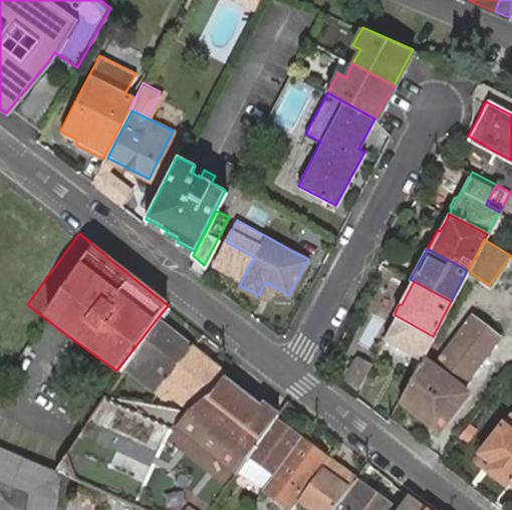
[(270,295),(275,287),(265,283),(261,291),(270,295)]
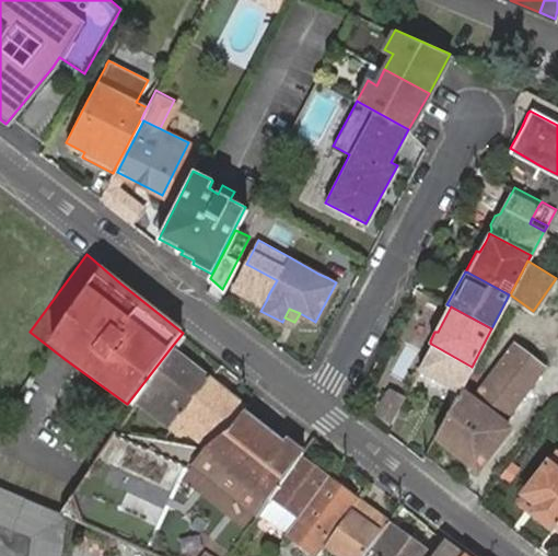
[(460,389),(472,367),(431,344),(418,368),(458,390),(460,389)]
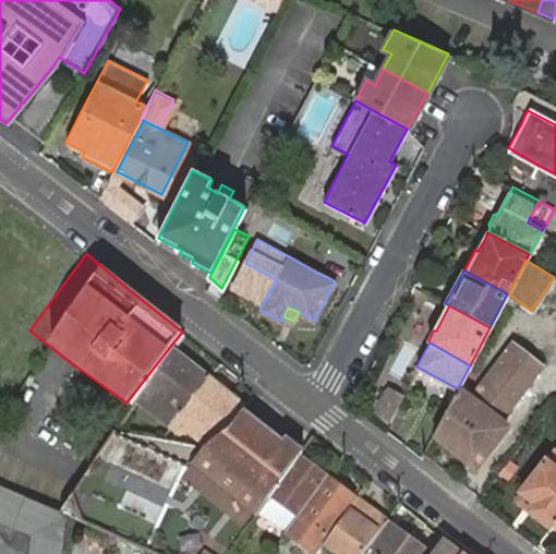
[(470,397),(458,387),(457,388),(434,431),(443,437),(462,453),(475,464),(506,424),(497,418),(540,363),(512,342),(470,397)]
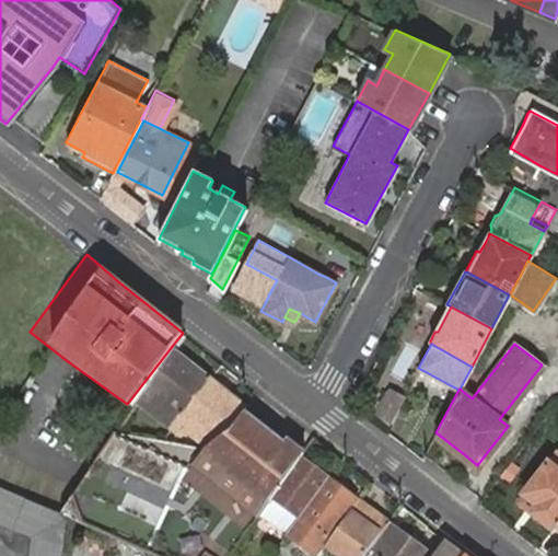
[(173,345),(127,404),(137,414),(144,404),(172,425),(209,375),(173,345)]
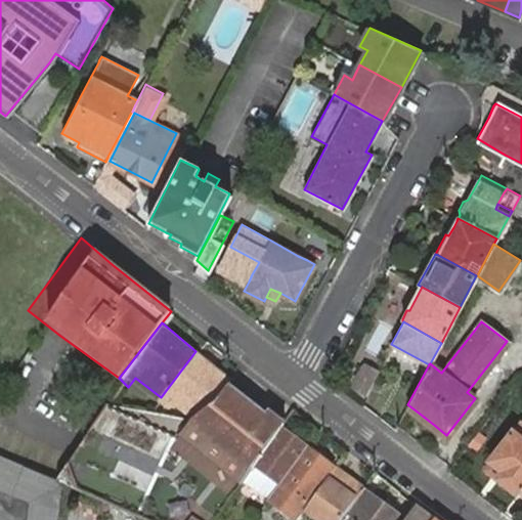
[(196,351),(161,397),(160,398),(169,405),(172,400),(186,412),(187,409),(194,415),(215,399),(226,384),(229,380),(230,378),(196,351)]
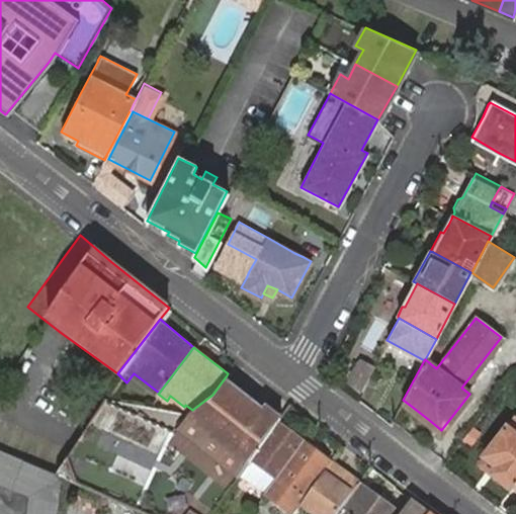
[(373,363),(357,355),(345,380),(359,392),(364,381),(373,363)]
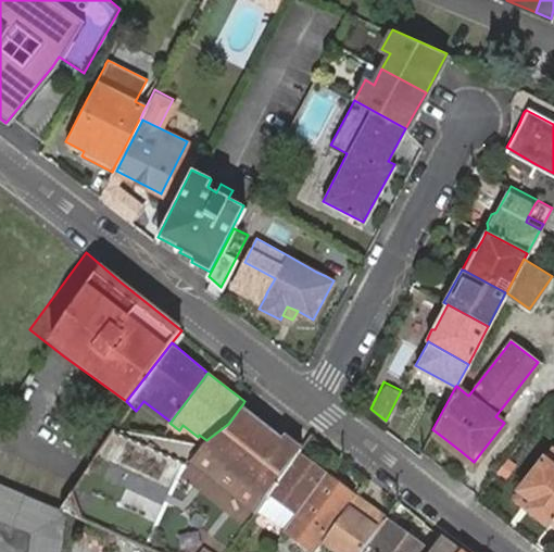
[(299,447),(243,403),(240,408),(297,452),(297,451),(299,447)]
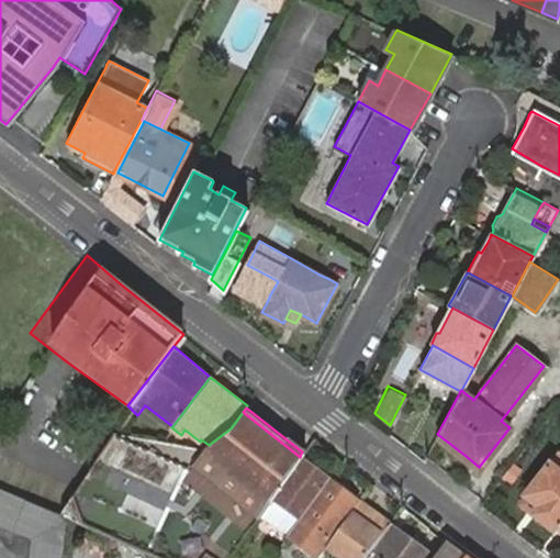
[(300,457),(243,412),(231,428),(209,445),(203,448),(269,500),(271,497),(300,457)]
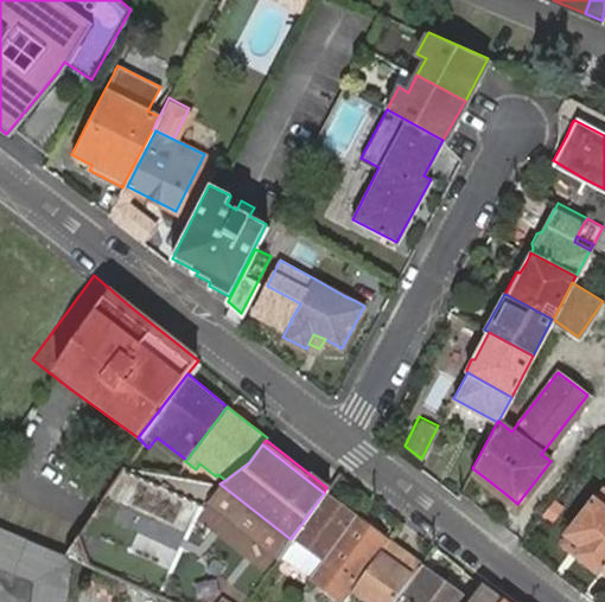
[(421,459),(418,465),(428,473),(439,453),(427,447),(421,459)]
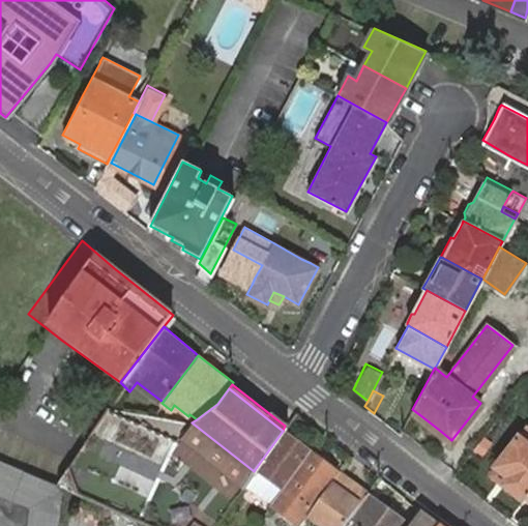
[(174,405),(171,410),(184,420),(188,416),(174,405)]
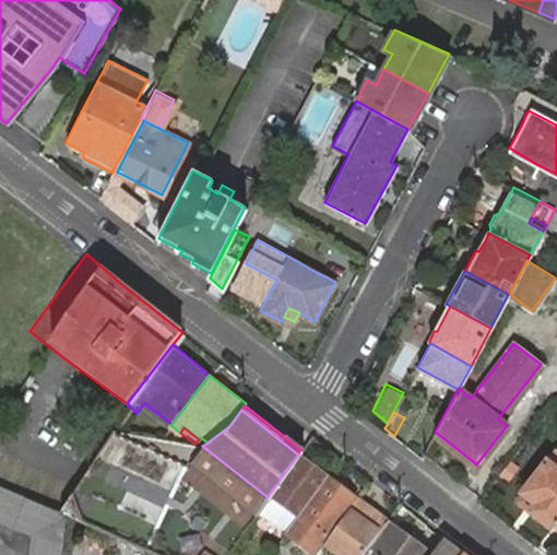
[(161,438),(115,430),(113,433),(71,493),(60,509),(66,511),(81,519),(110,532),(116,534),(154,551),(163,554),(227,554),(243,535),(257,516),(264,504),(269,498),(268,497),(202,446),(194,444),(161,438)]
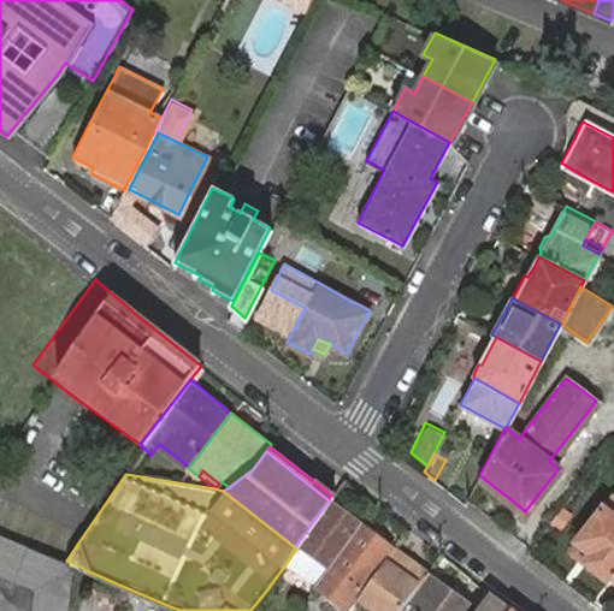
[(507,505),(511,499),(489,482),(485,487),(507,505)]
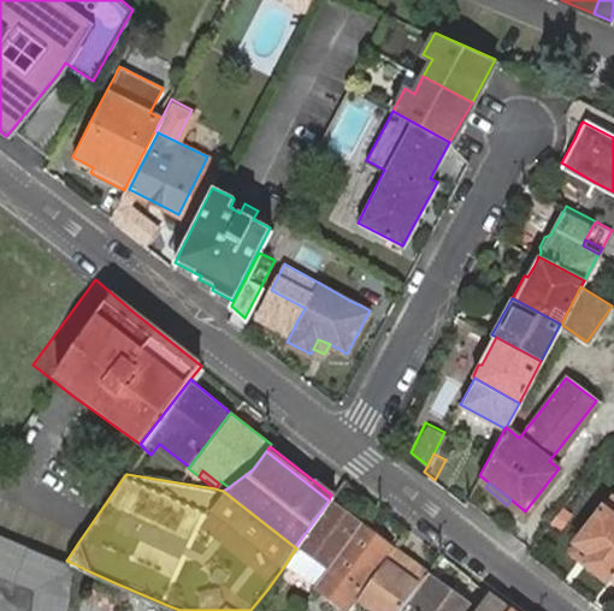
[(607,577),(613,582),(613,494),(612,492),(602,504),(574,540),(590,551),(583,561),(607,579),(607,577)]
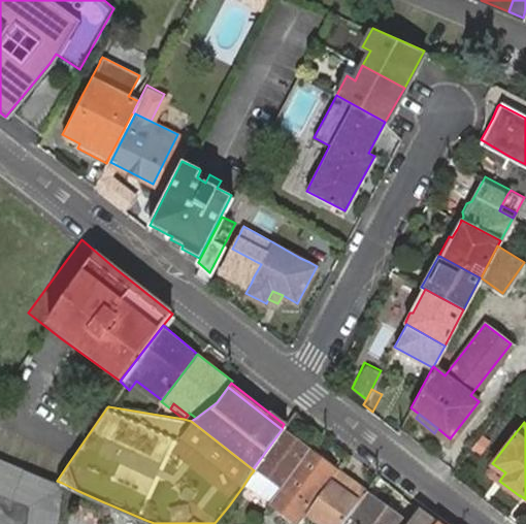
[(255,466),(281,486),(307,449),(307,448),(282,428),(282,429),(255,466)]
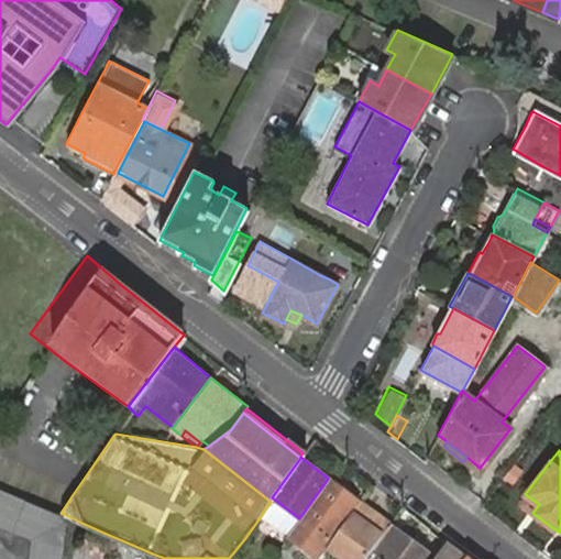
[(328,479),(293,528),(287,536),(315,556),(355,500),(328,479)]
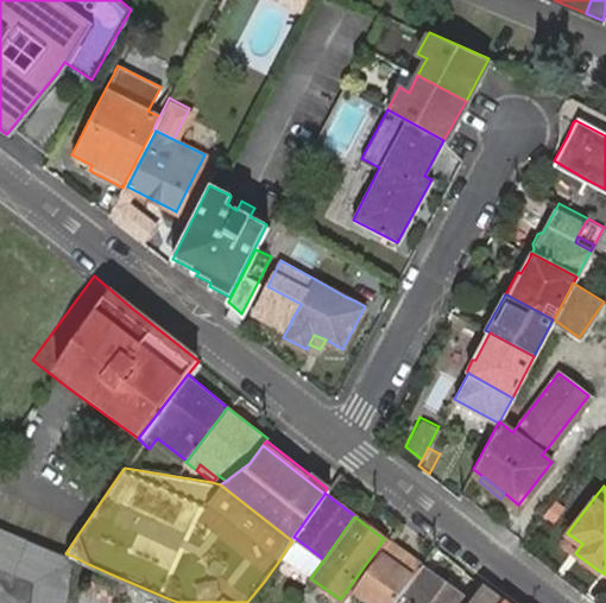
[(65,553),(0,525),(0,562),(35,577),(30,602),(64,602),(71,556),(65,553)]
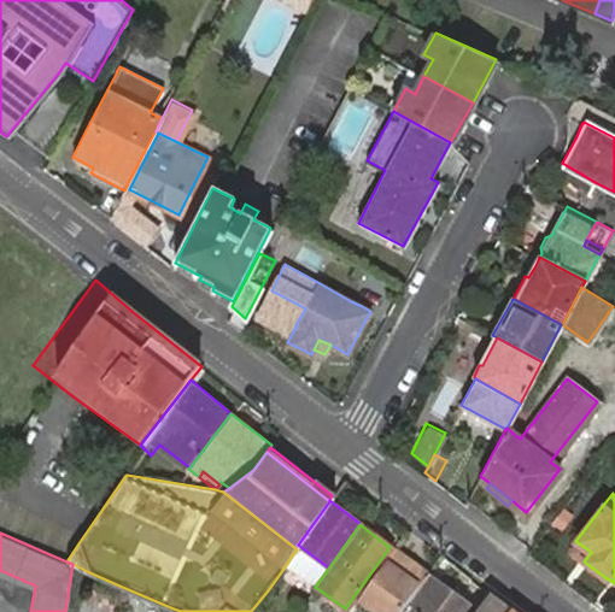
[(591,552),(575,541),(569,549),(584,562),(591,552)]
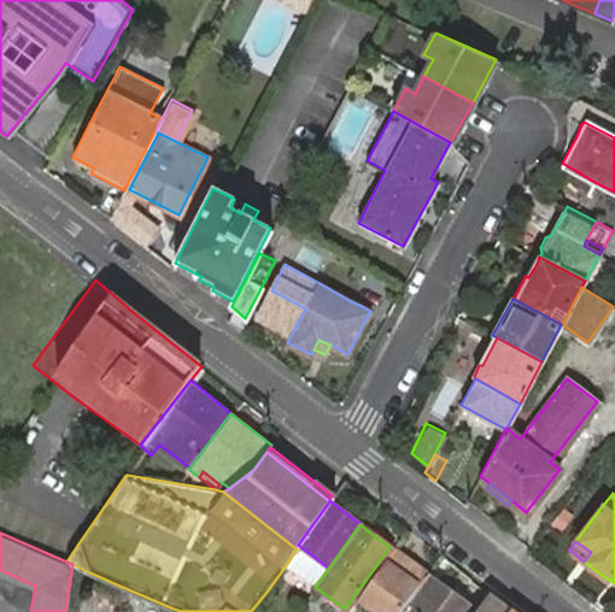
[(427,571),(393,547),(388,554),(357,598),(376,611),(397,611),(426,574),(427,571)]
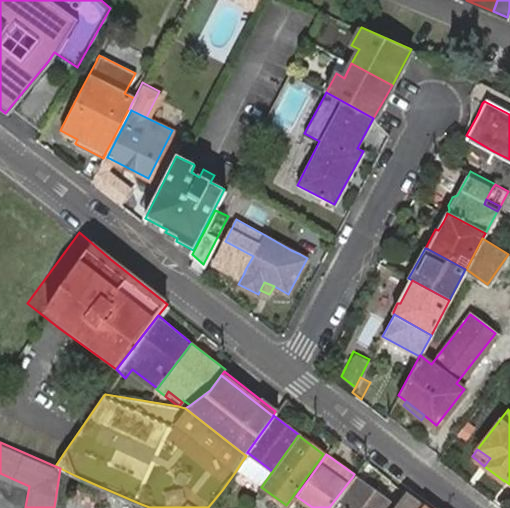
[(391,507),(393,505),(353,476),(329,507),(391,507)]
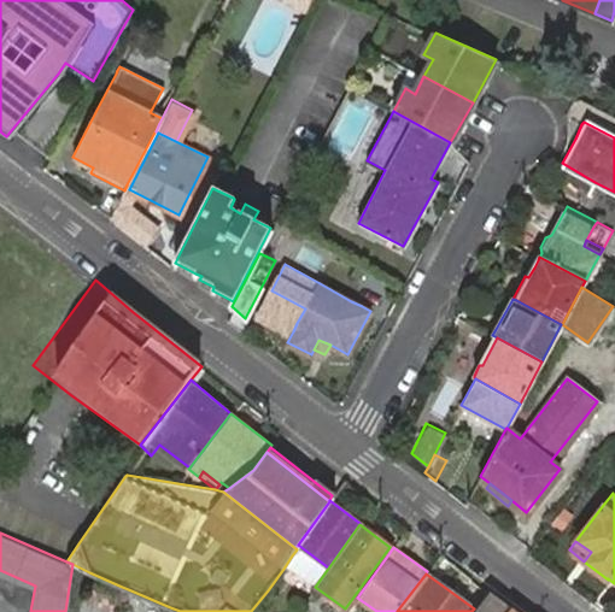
[(107,611),(117,611),(118,602),(110,601),(107,611)]
